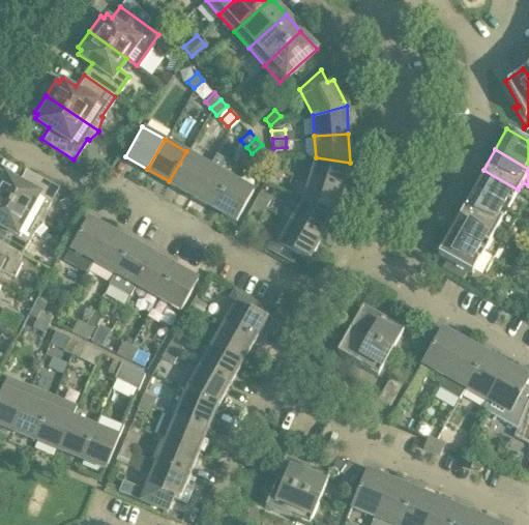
[(186,151),(169,181),(190,194),(208,164),(186,151)]
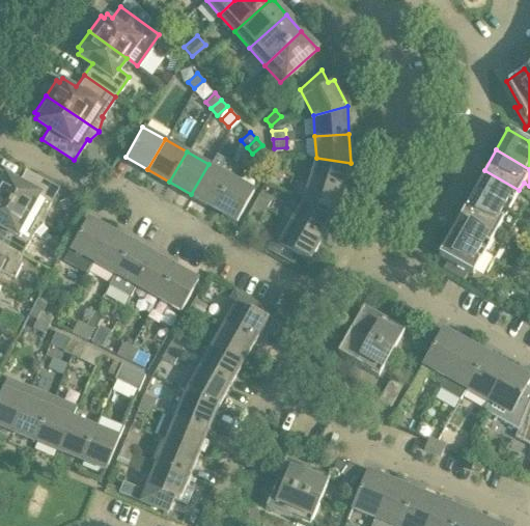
[(272,157),(270,165),(282,169),(285,161),(272,157)]
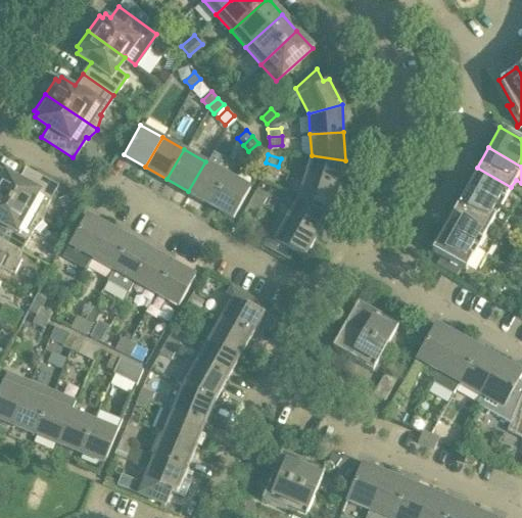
[(345,160),(312,155),(304,176),(337,186),(345,160)]
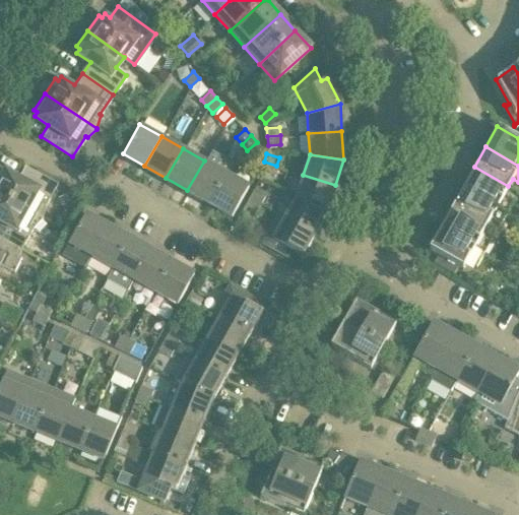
[(204,161),(187,190),(208,202),(225,173),(204,161)]
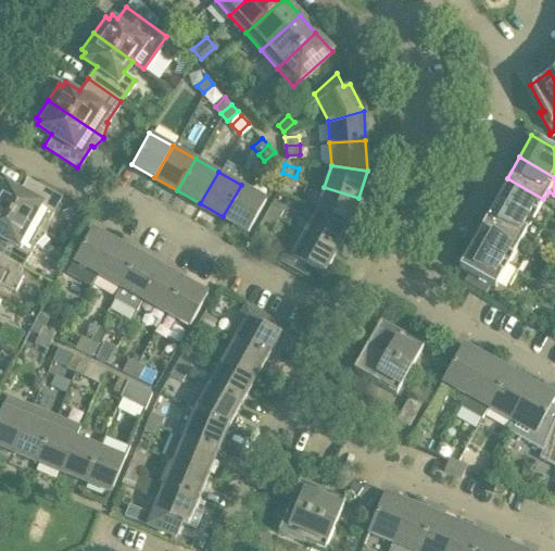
[(295,177),(282,173),(279,182),(293,186),(295,177)]
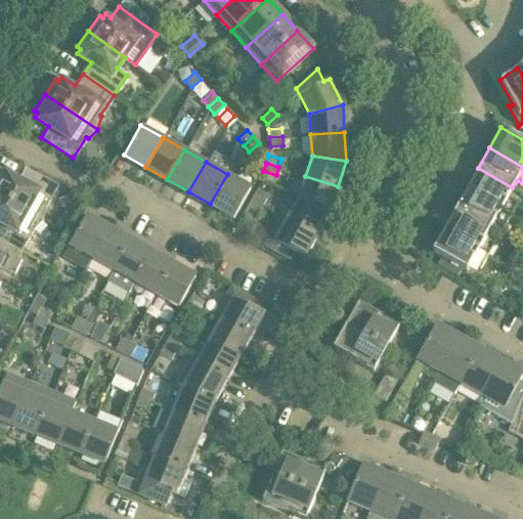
[(0,195),(43,218),(45,205),(57,183),(25,165),(18,177),(3,169),(1,173),(0,172),(0,195)]
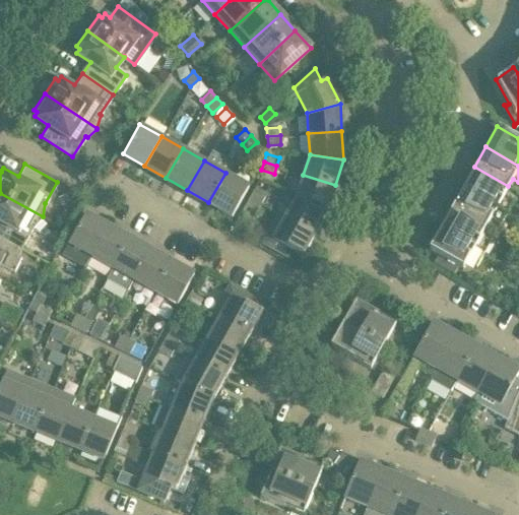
[(474,167),(462,187),(506,211),(513,199),(504,194),(508,186),(474,167)]
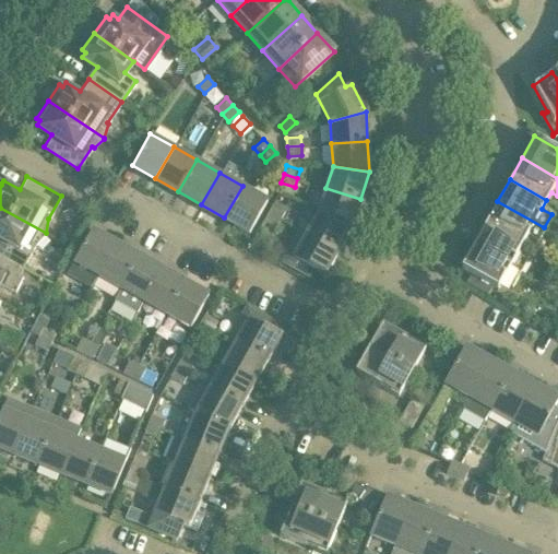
[(242,186),(224,217),(248,231),(266,199),(242,186)]
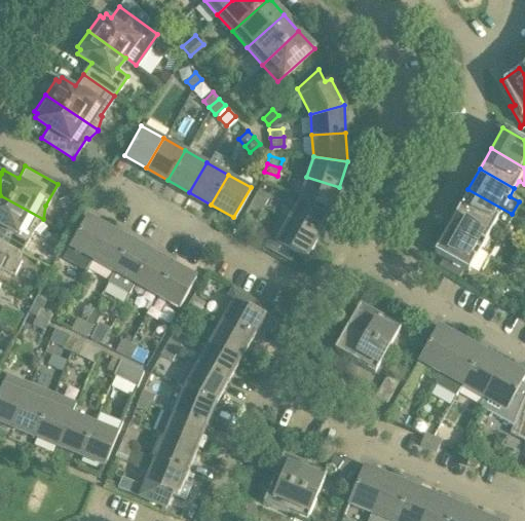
[(339,187),(306,177),(300,196),(330,214),(339,187)]
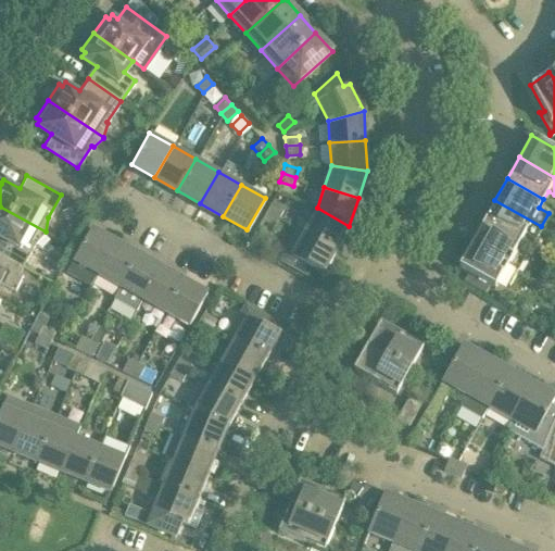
[(541,226),(494,200),(482,222),(519,242),(524,234),(533,239),(541,226)]
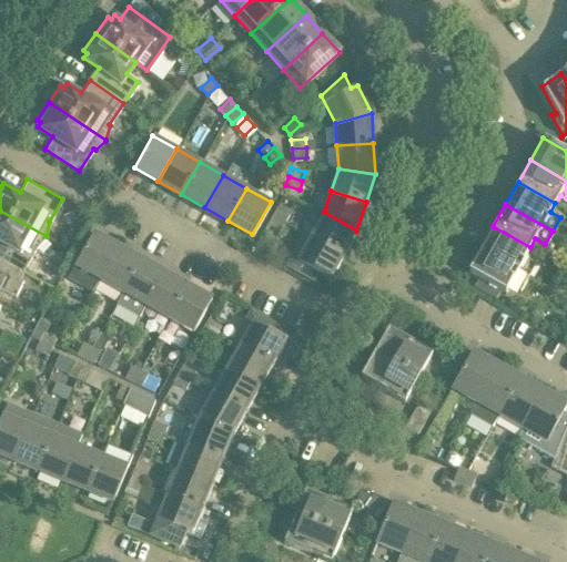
[(276,205),(272,213),(284,220),(289,212),(276,205)]
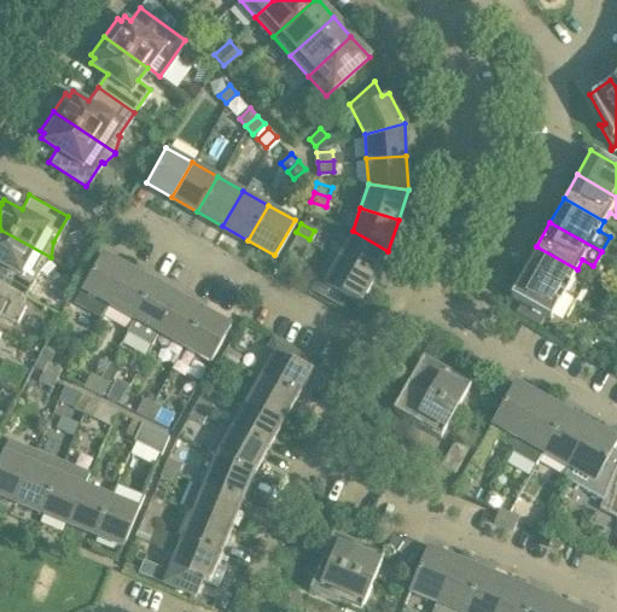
[(51,257),(0,229),(0,281),(24,295),(39,269),(50,258),(51,257)]
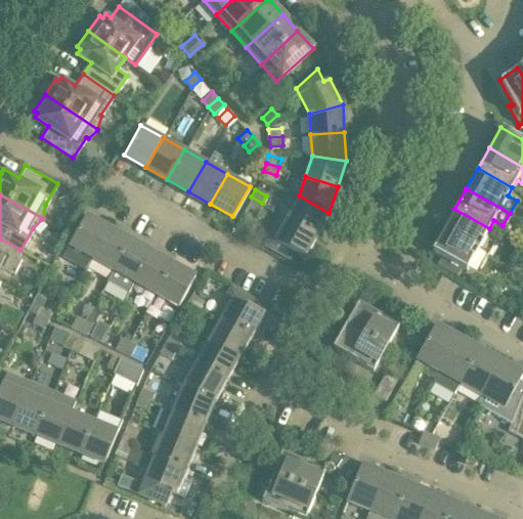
[(329,213),(299,196),(287,217),(316,234),(329,213)]
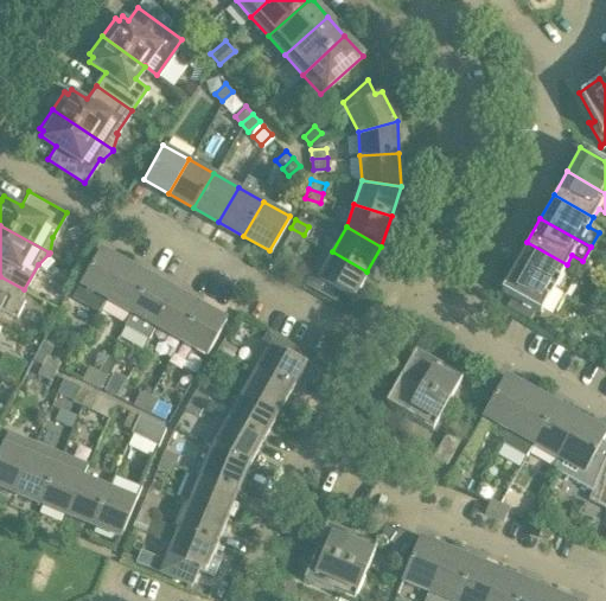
[(304,235),(291,228),(285,237),(299,244),(304,235)]
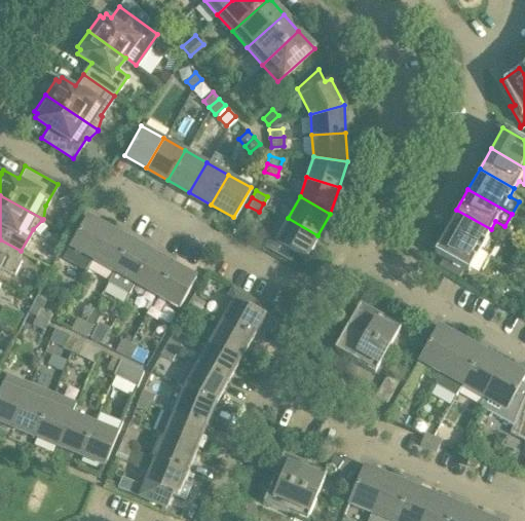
[(491,229),(456,210),(445,230),(488,255),(495,243),(486,237),(491,229)]
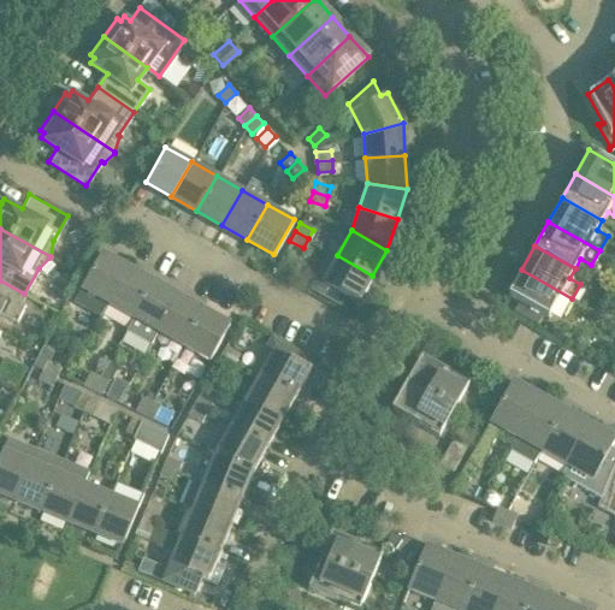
[(101,250),(81,285),(74,300),(99,314),(107,301),(126,266),(101,250)]
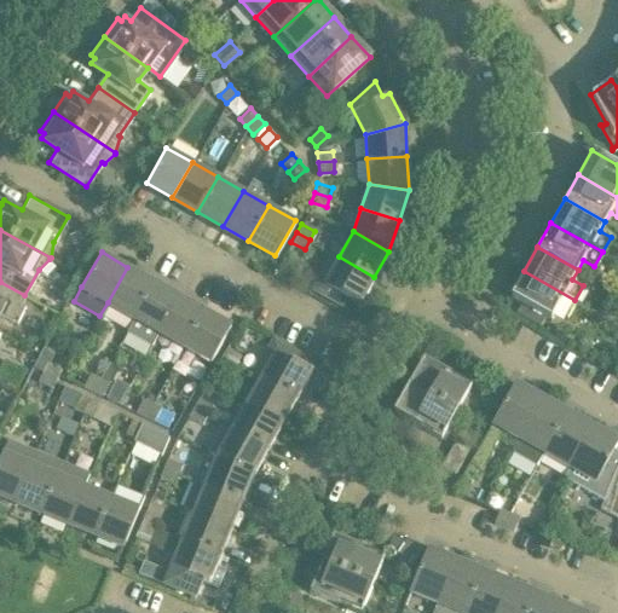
[(339,256),(330,253),(311,287),(341,304),(346,295),(359,304),(374,277),(339,256)]
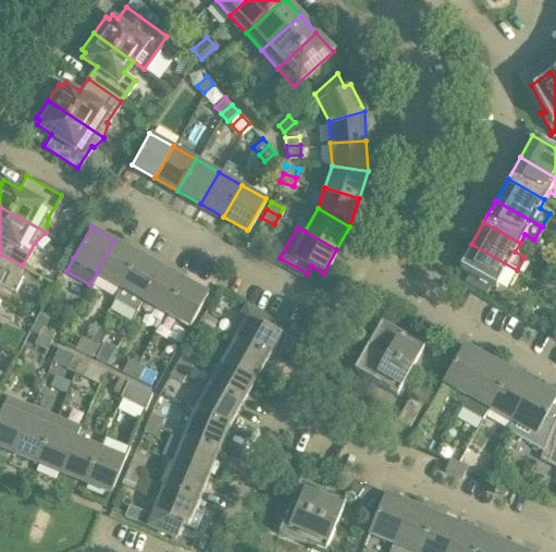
[(114,241),(97,272),(120,285),(137,253),(114,241)]
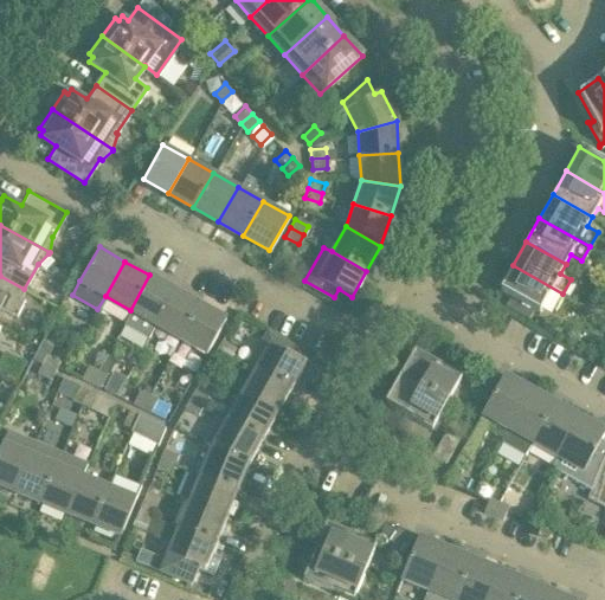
[(562,294),(513,265),(499,289),(509,295),(504,303),(528,317),(533,308),(539,311),(545,302),(555,308),(562,294)]
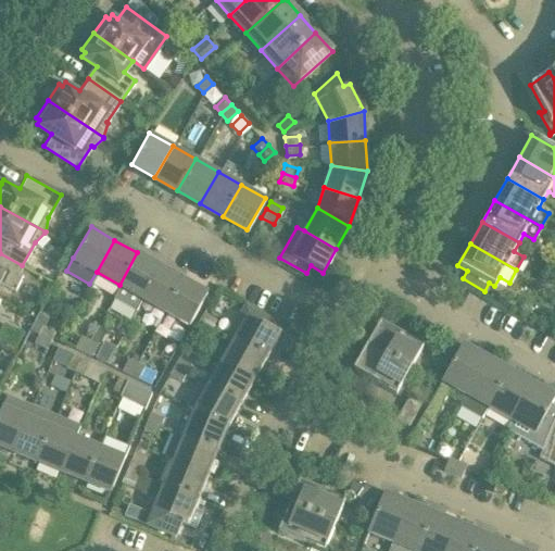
[(120,285),(121,285),(114,297),(135,309),(142,297),(160,265),(137,252),(120,285)]
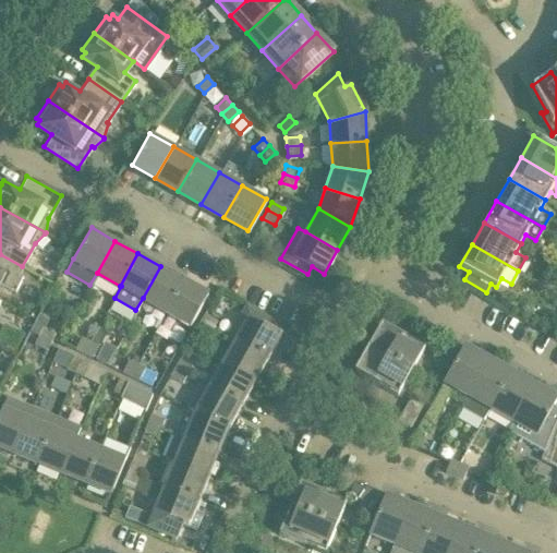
[(0,283),(11,288),(11,287),(14,289),(19,280),(23,274),(19,272),(22,266),(0,254),(0,283)]
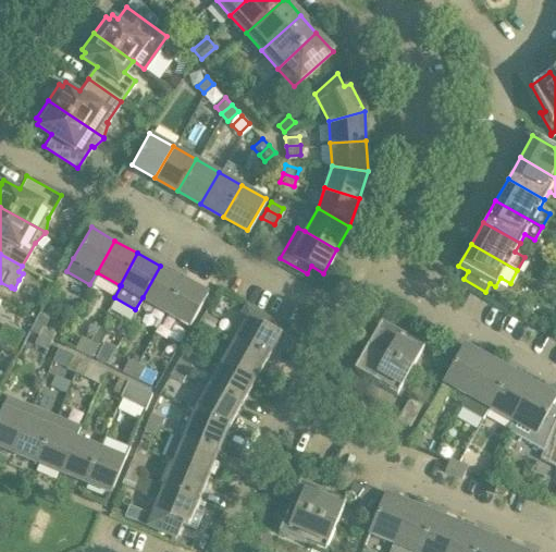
[(160,266),(143,297),(165,310),(183,279),(160,266)]
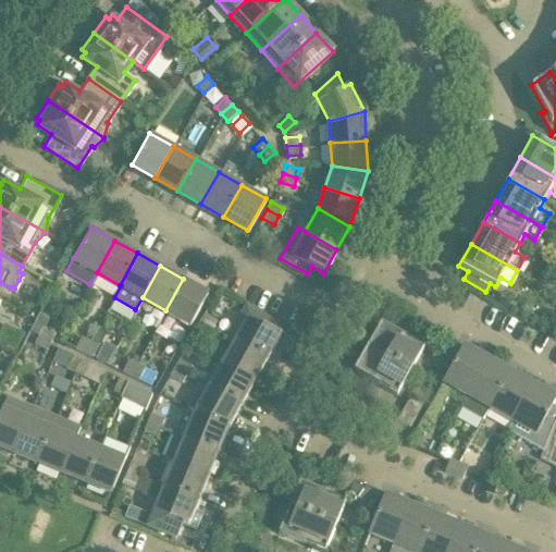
[(207,292),(183,279),(165,310),(188,324),(207,292)]
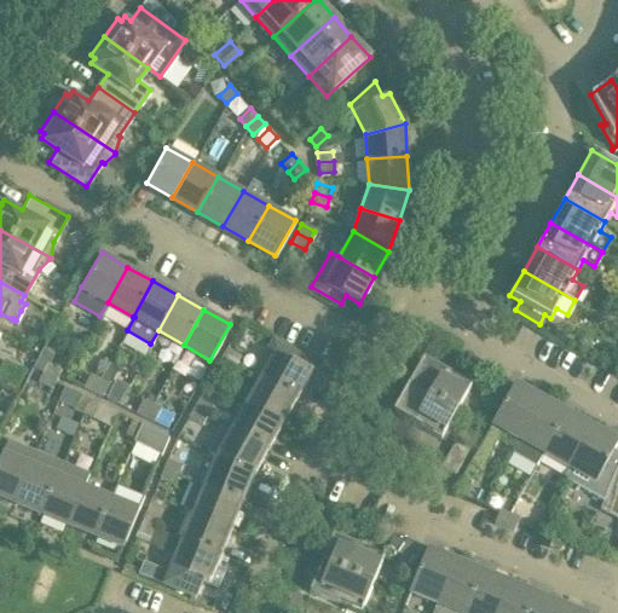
[(272,337),(267,346),(253,372),(260,376),(296,397),(311,370),(301,365),(306,357),(272,337)]
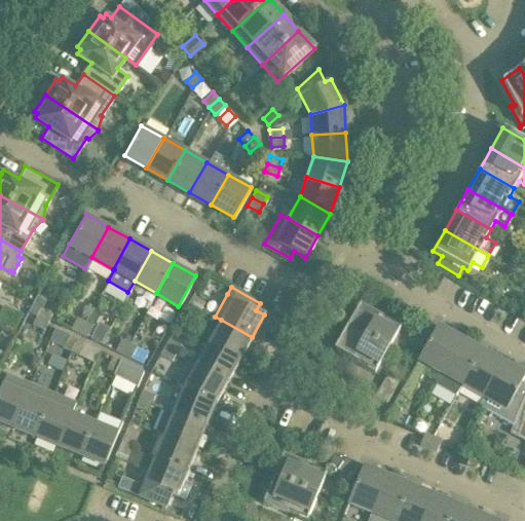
[(36,293),(28,309),(36,313),(47,320),(51,311),(41,307),(45,298),(36,293)]
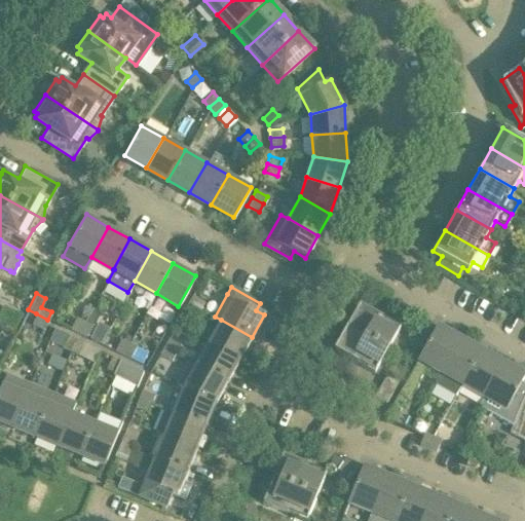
[(188,301),(199,307),(203,300),(192,294),(188,301)]
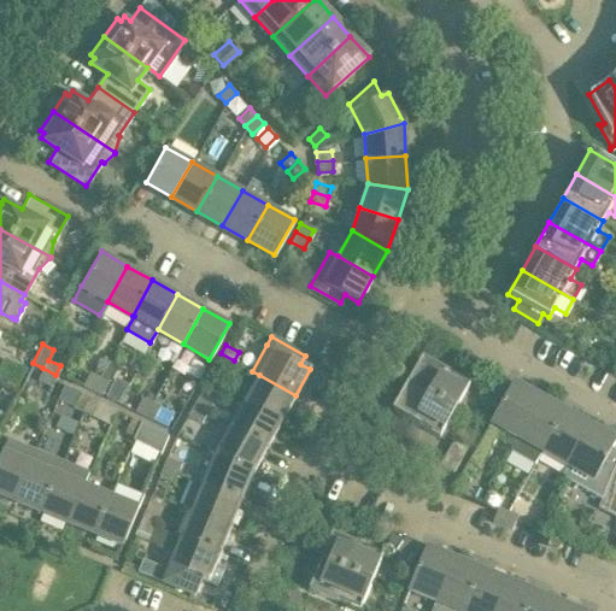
[(234,360),(221,353),(216,363),(229,370),(234,360)]
